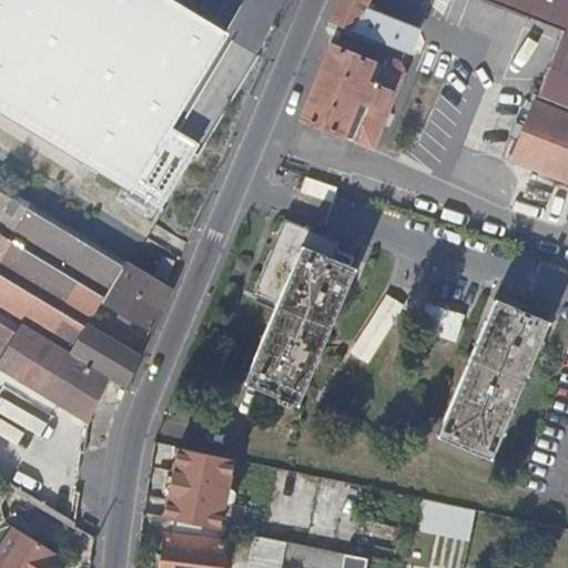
[(171,0),(0,0),(0,111),(161,210),(259,57),(226,38),(229,34),(171,0)]
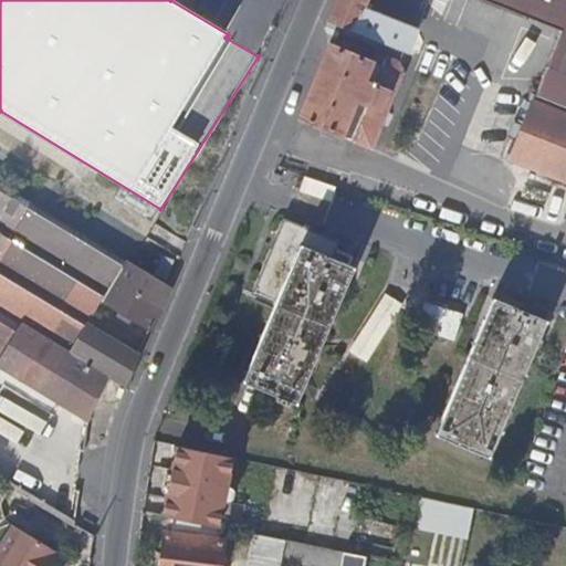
[(416,32),(407,28),(365,10),(368,0),(337,0),(328,22),(407,54),(416,32)]
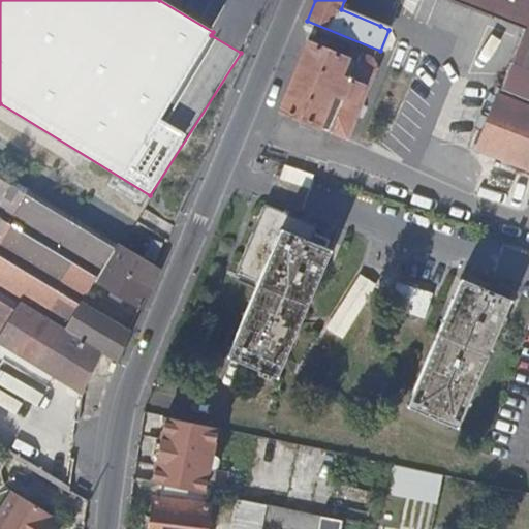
[(528,170),(528,0),(450,0),(524,29),(475,150),(528,170)]
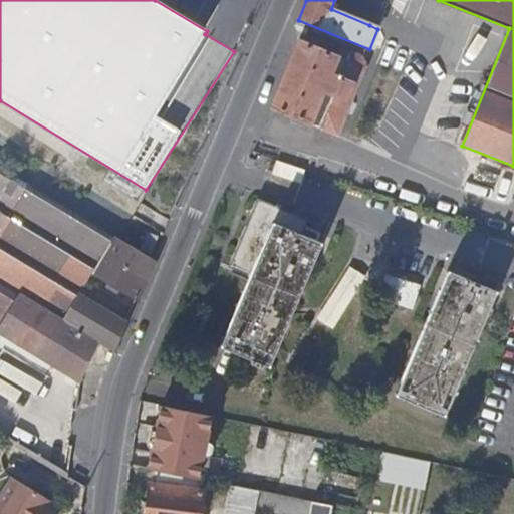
[(336,136),(364,67),(360,58),(349,53),(350,51),(342,48),(338,58),(300,41),(299,43),(272,107),(336,136)]
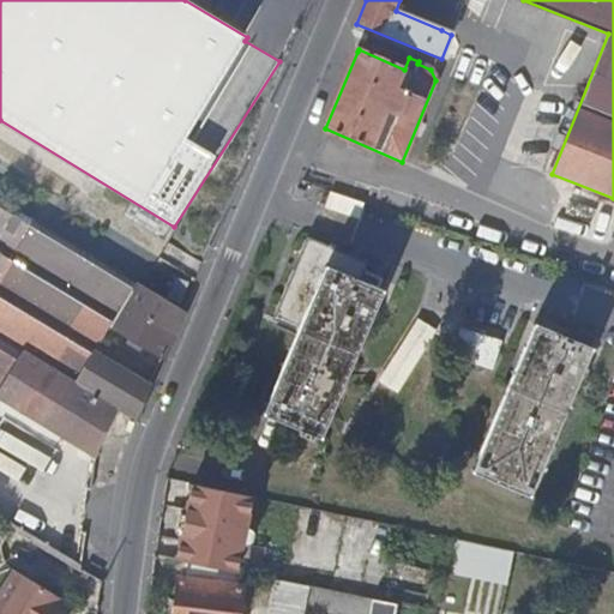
[(158,356),(186,311),(128,277),(85,251),(0,199),(0,401),(90,455),(118,410),(133,419),(152,387),(94,351),(108,326),(158,356)]
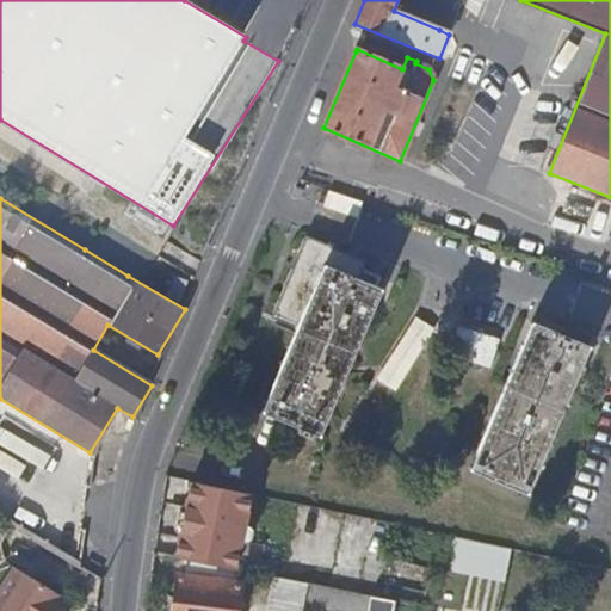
[(273,318),(298,329),(263,412),(300,429),(298,432),(312,438),(314,433),(321,437),(381,291),(376,289),(380,278),(362,271),(365,263),(307,238),(273,318)]
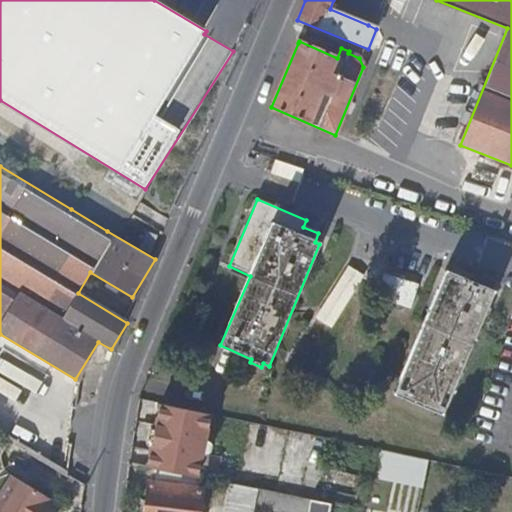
[(315,316),(331,327),(365,275),(349,265),(315,316)]
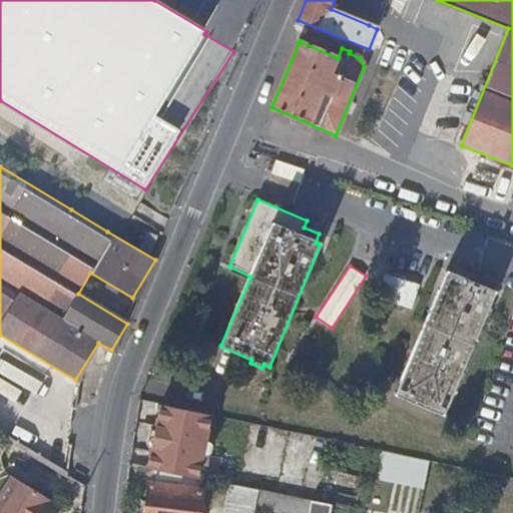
[(397,395),(445,415),(497,291),(449,271),(397,395)]
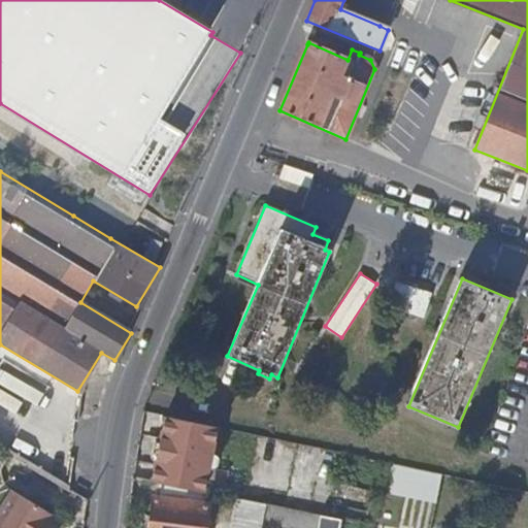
[(0,429),(11,413),(0,405),(0,429)]
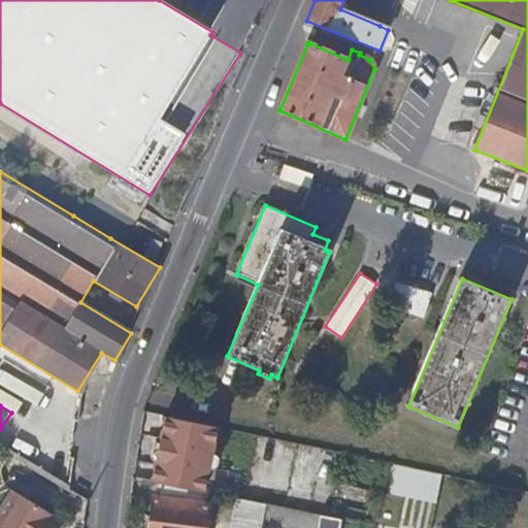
[(220,429),(167,418),(157,464),(153,482),(158,483),(188,489),(206,492),(210,474),(212,466),(215,454),(220,429)]
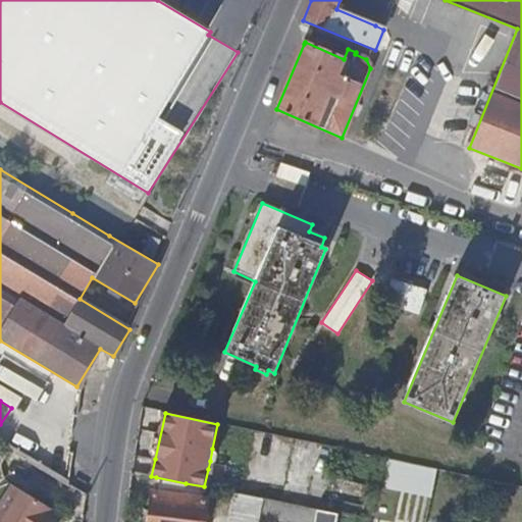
[(379,489),(434,493),(436,463),(381,460),(379,489)]
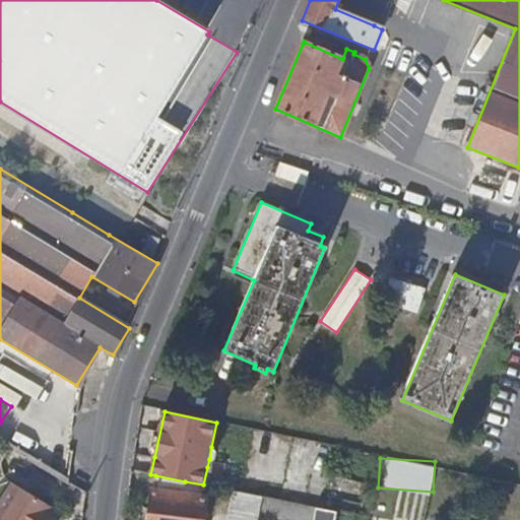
[(184,495),(185,481),(155,475),(153,491),(151,491),(146,519),(201,519),(205,498),(184,495)]
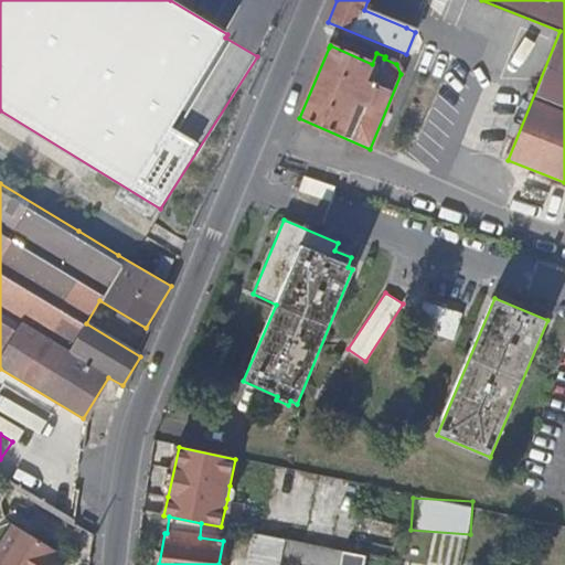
[(63,564),(67,557),(11,523),(0,541),(0,564),(63,564)]
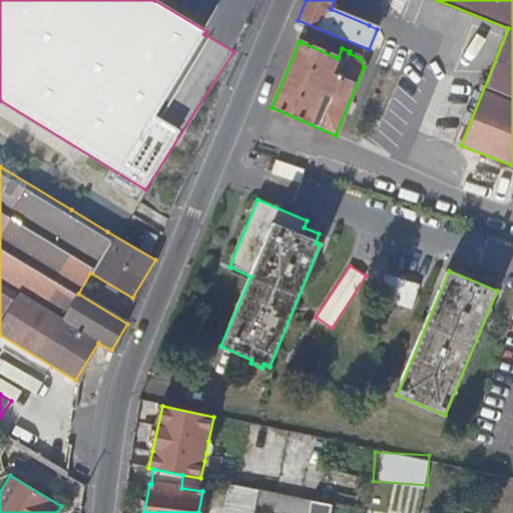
[(253,512),(254,511),(258,489),(228,484),(222,512),(253,512)]
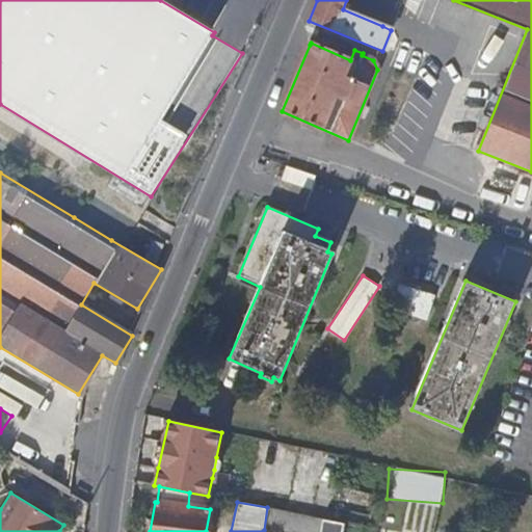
[(276,531),(319,531),(322,519),(267,507),(264,530),(276,531)]
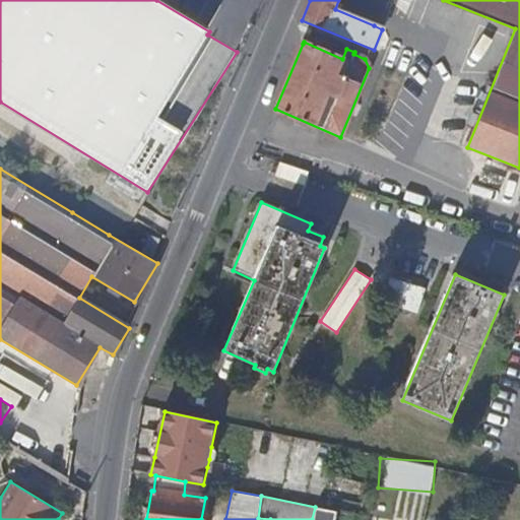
[(333,519),(335,511),(326,509),(315,507),(312,519),(333,519)]
